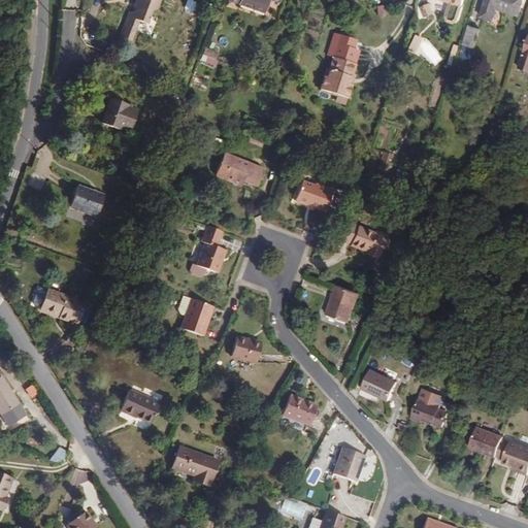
[(128,50),(138,22),(147,25),(152,11),(157,8),(159,0),(135,0),(134,5),(138,6),(137,9),(126,13),(116,44),(128,50)]
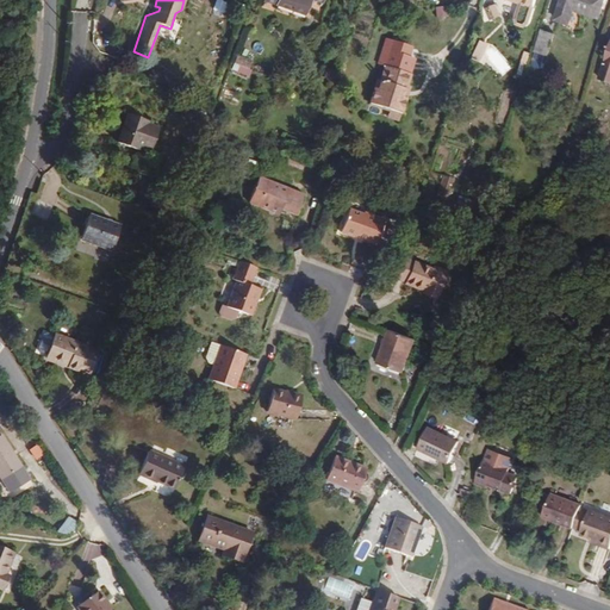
[(306,11),(310,0),(322,0),(323,0),(322,0),(265,0),(263,2),(278,7),(279,4),(293,10),(294,6),(306,11)]
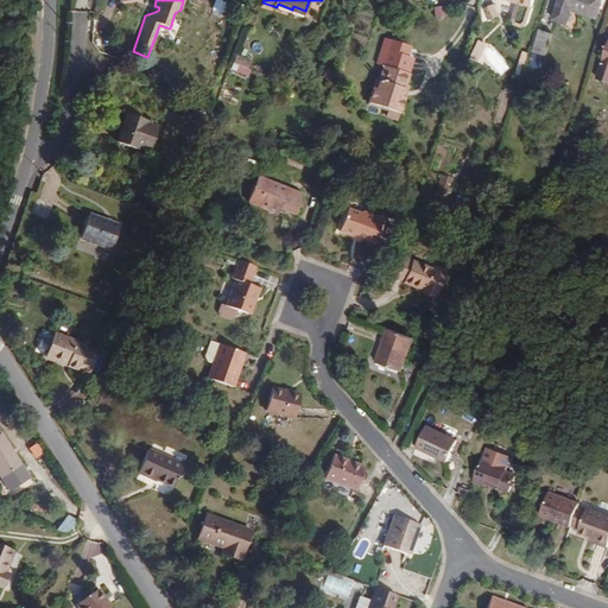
[(605,10),(607,0),(563,0),(559,11),(572,16),(577,0),(605,10)]
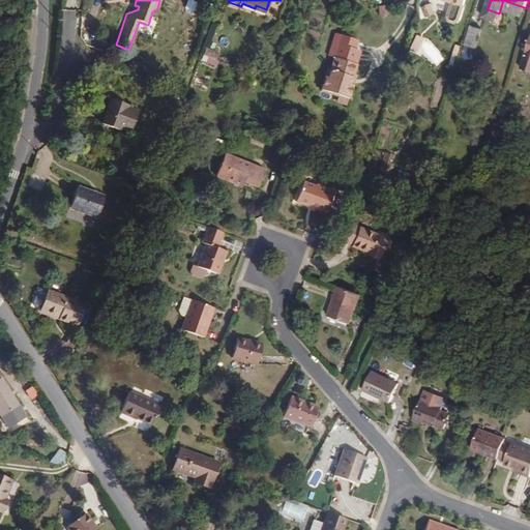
[(255,8),(242,3),(241,6),(265,15),(266,9),(256,5),(255,8)]
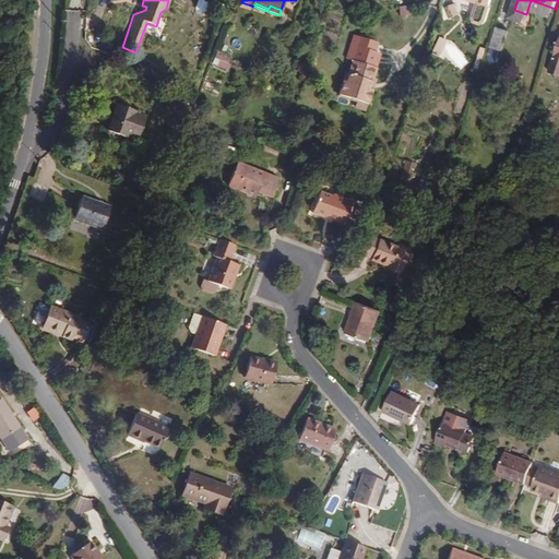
[(507,43),(513,24),(502,20),(496,39),(507,43)]
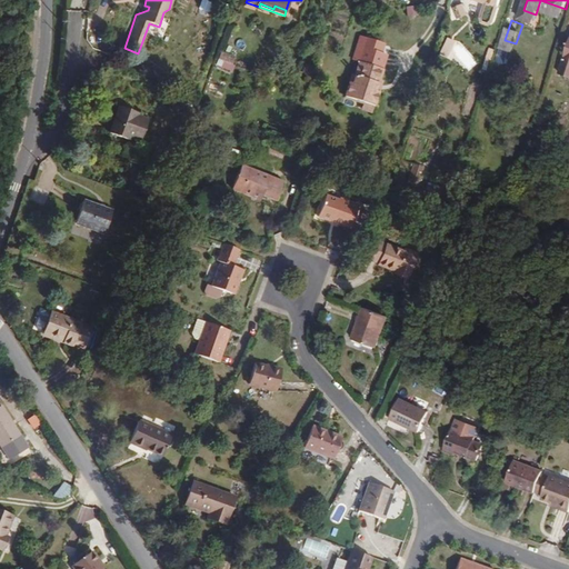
[(386,47),(388,39),(366,32),(363,40),(386,47)]
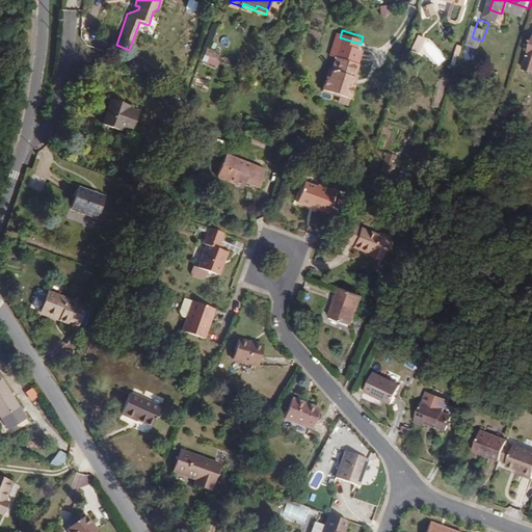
[(356,79),(360,70),(363,60),(363,59),(367,46),(361,44),(340,37),(335,52),(340,53),(336,64),(335,64),(327,85),(354,94),(360,80),(356,79)]
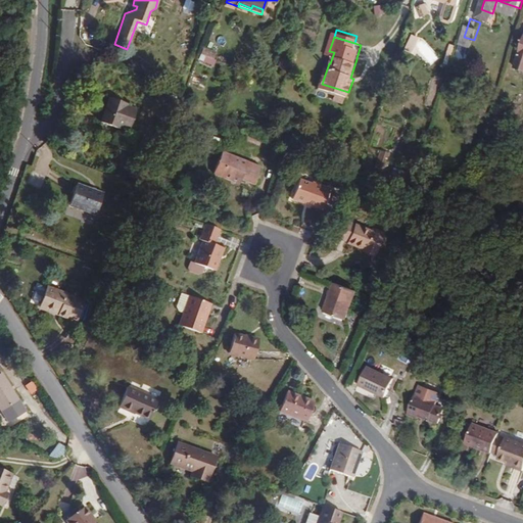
[(211,64),(217,52),(204,47),(199,59),(211,64)]
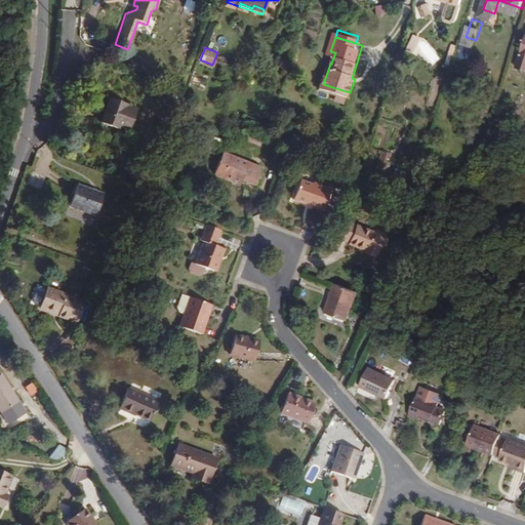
[(350,92),(323,84),(321,91),(348,99),(350,92)]
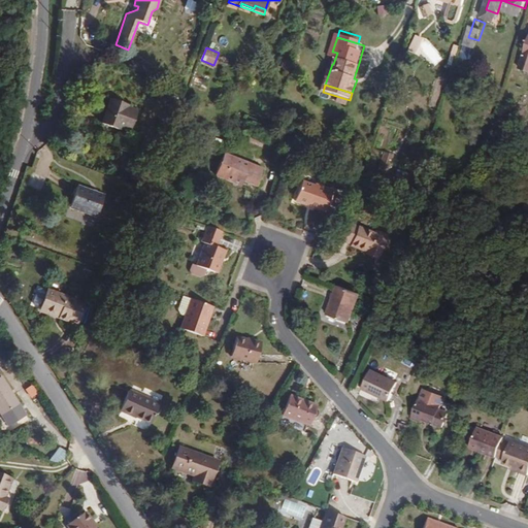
[(137,120),(142,104),(135,101),(135,103),(125,100),(127,95),(116,91),(108,112),(126,118),(126,117),(137,120)]
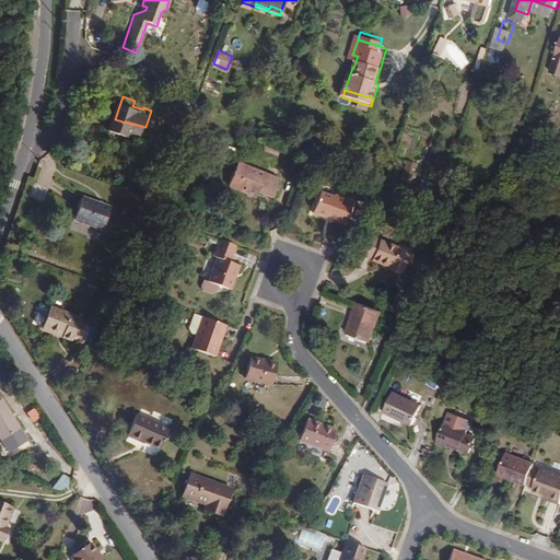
[(419,178),(426,160),(415,156),(409,175),(419,178)]
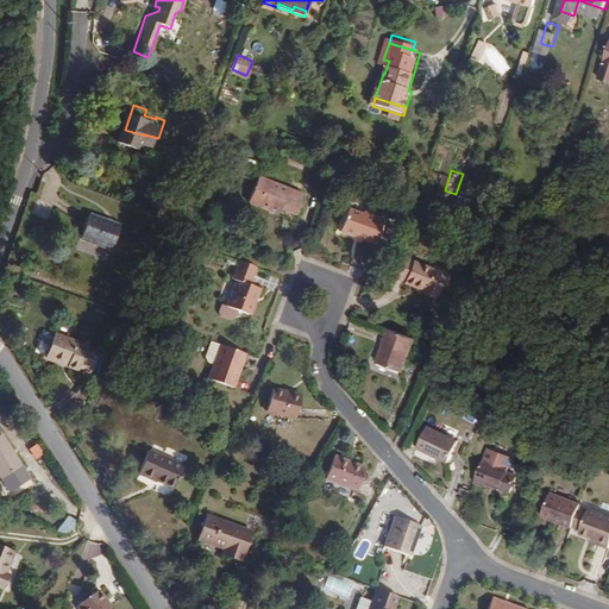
[(295,212),(302,194),(256,176),(248,201),(278,213),(281,207),(295,212)]
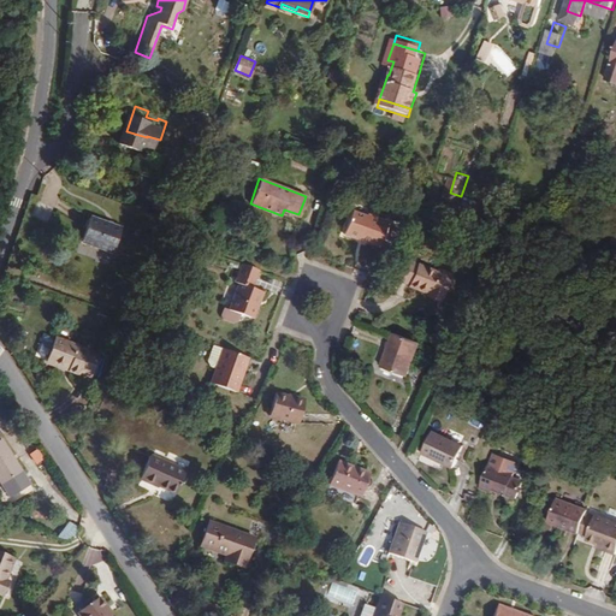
[(379,247),(388,221),(367,214),(367,215),(351,211),(343,234),(360,240),(360,238),(368,241),(368,243),(379,247)]
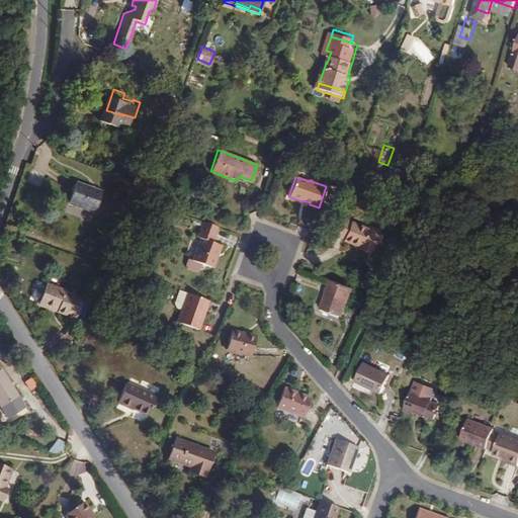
[(94,210),(100,191),(74,183),(68,202),(94,210)]
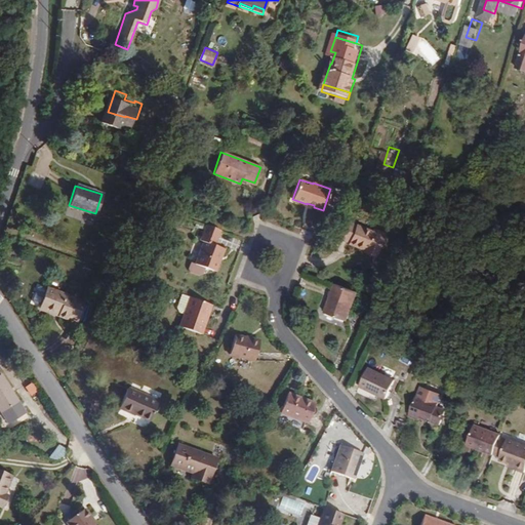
[(87,213),(84,223),(96,227),(99,217),(87,213)]
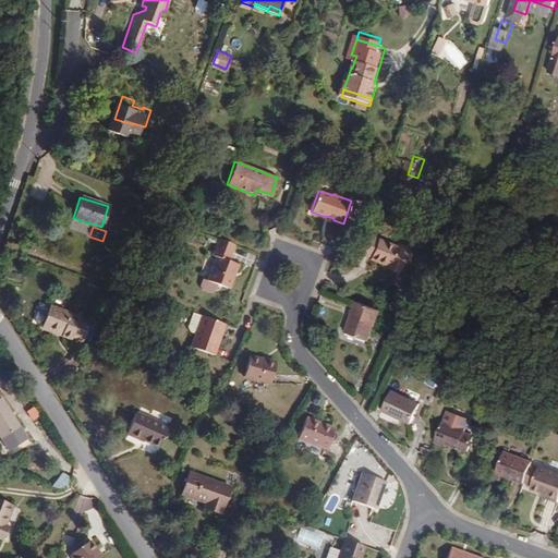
[(242,273),(244,264),(234,261),(241,243),(223,238),(218,255),(221,256),(213,279),(213,280),(225,284),(232,288),(239,271),(242,273)]
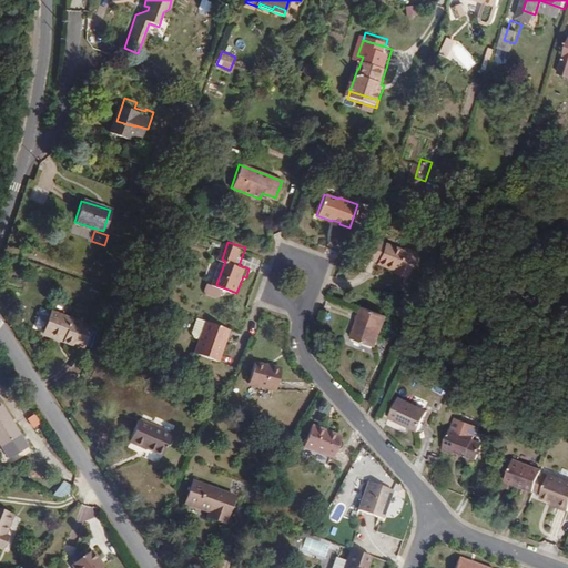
[(414,279),(424,253),(411,247),(411,251),(393,243),(391,247),(384,245),(377,260),(385,262),(384,264),(394,269),(395,265),(402,269),(399,273),(414,279)]
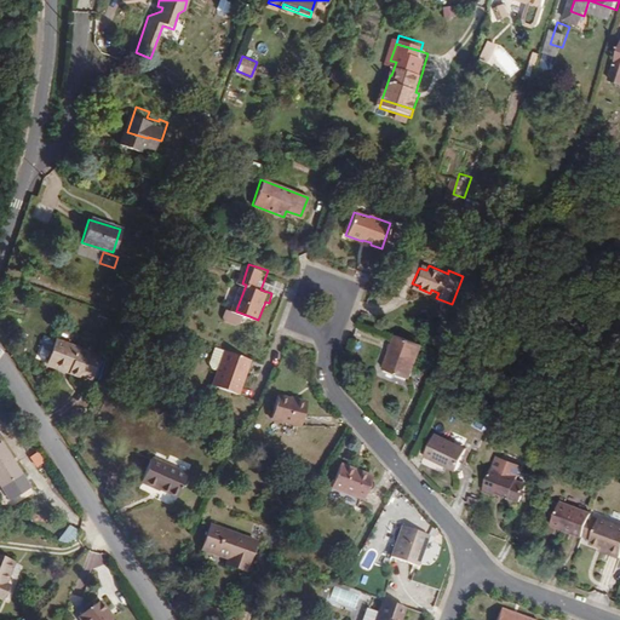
[(262,321),(269,303),(265,302),(258,320),(262,321)]
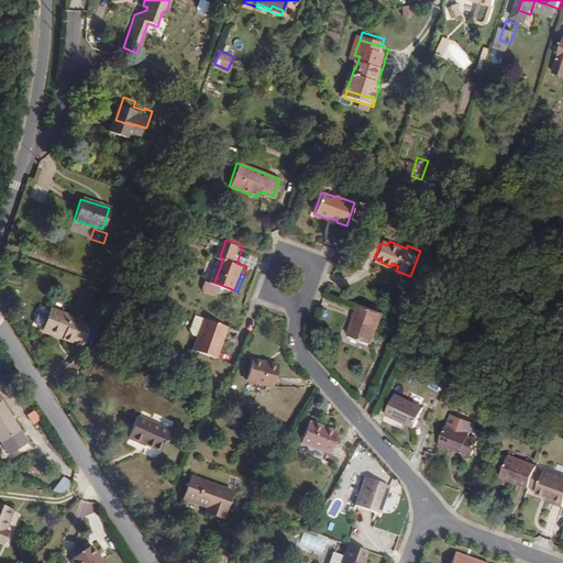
[(223,293),(227,287),(214,283),(214,282),(210,280),(208,287),(210,291),(219,295),(223,293)]
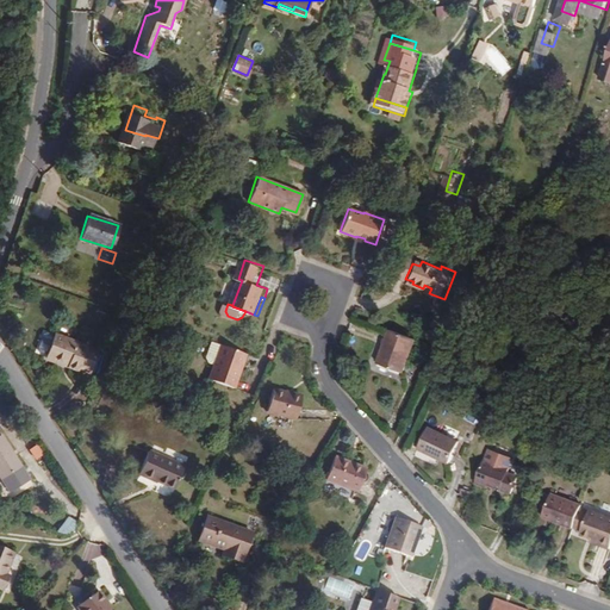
[(409,368),(421,336),(396,327),(384,359),(409,368)]
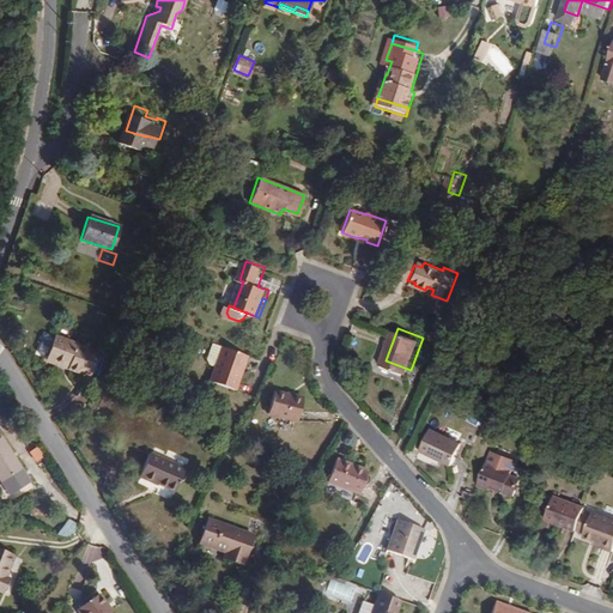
[(87,377),(96,354),(85,351),(86,349),(52,335),(42,359),(66,369),(66,371),(77,375),(78,374),(87,377)]
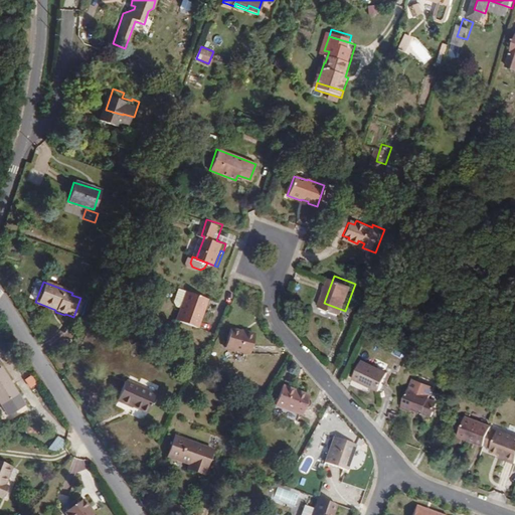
[(182,305),(189,288),(181,285),(176,298),(178,304),(182,305)]
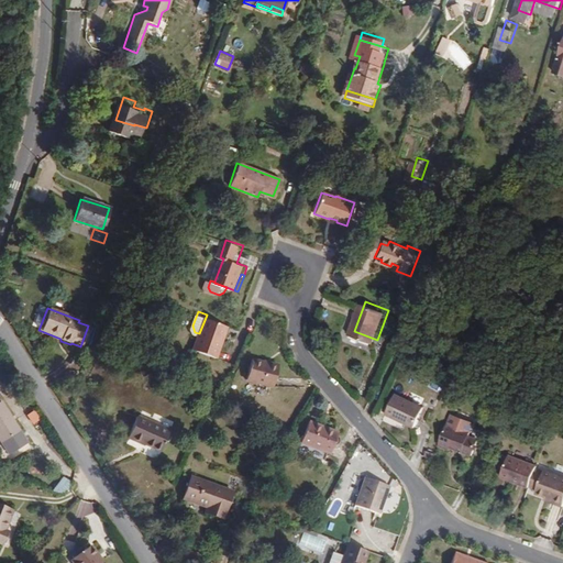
[(221,339),(227,322),(207,315),(199,333),(195,346),(219,355),(224,340),(221,339)]
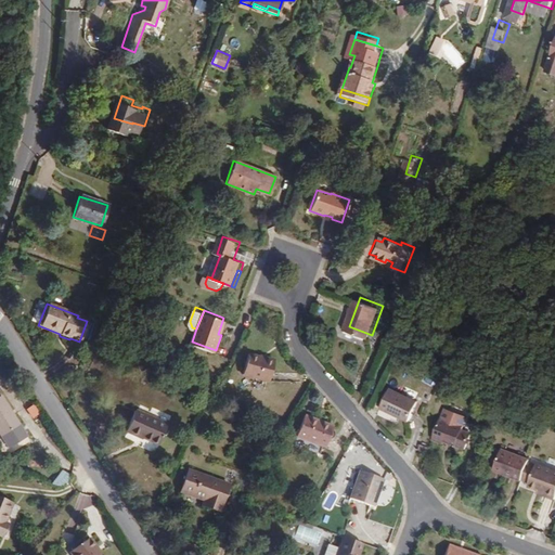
[(221,335),(227,319),(223,318),(218,334),(221,335)]
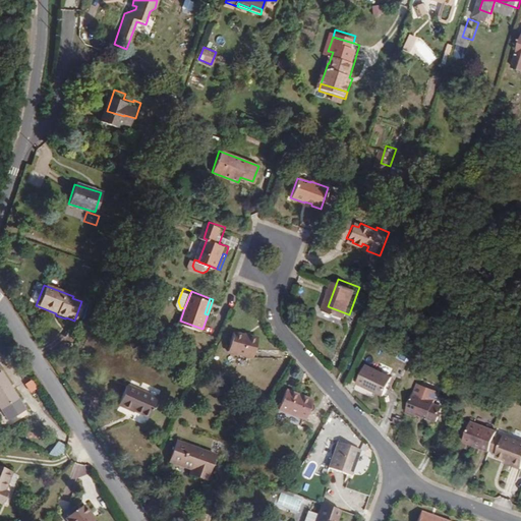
[(256,363),(263,343),(238,336),(232,355),(256,363)]
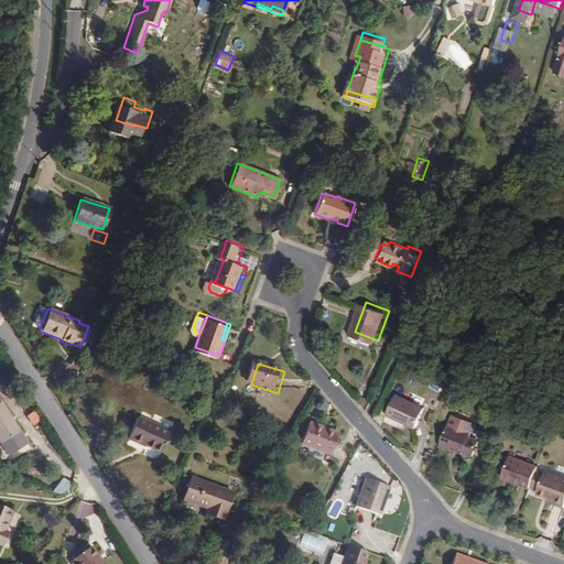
[(416,427),(425,407),(397,396),(388,415),(416,427)]
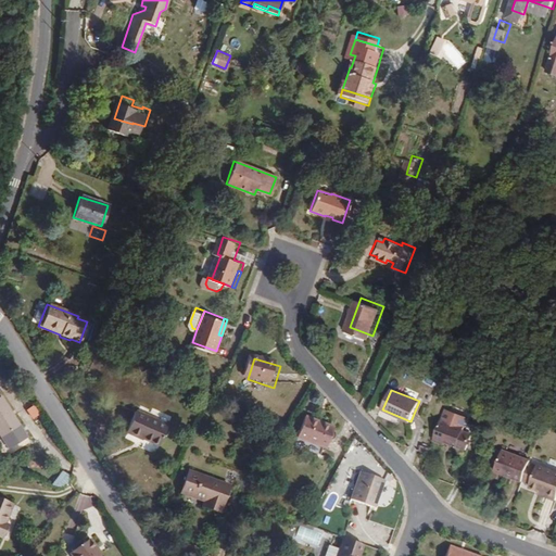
[(0,434),(19,425),(3,397),(0,399),(0,434)]
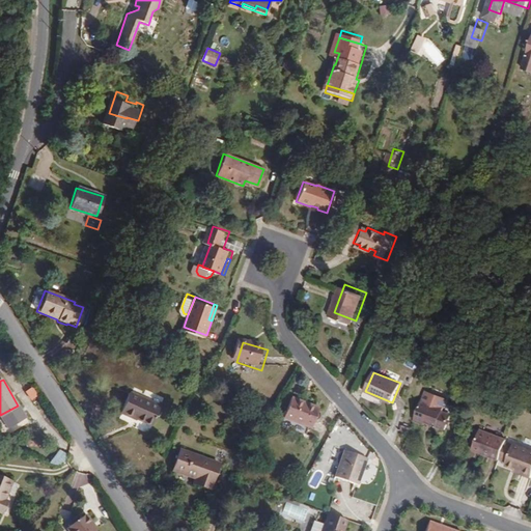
[(443,413),(448,398),(424,390),(413,421),(422,424),(423,420),(429,422),(428,424),(445,430),(449,419),(441,417),(443,413)]
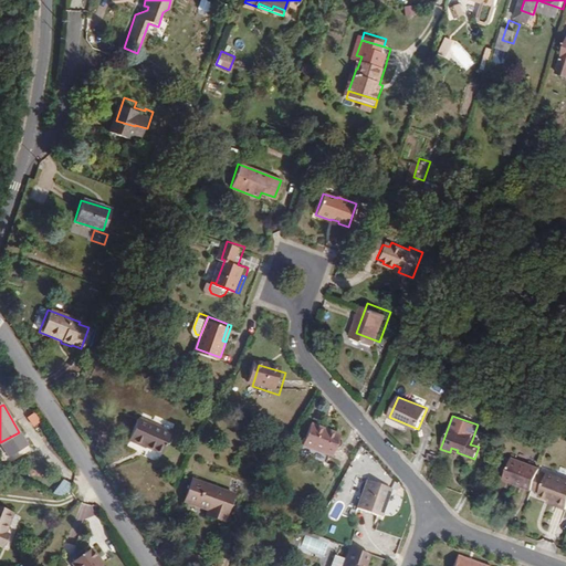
[(164,454),(173,433),(139,420),(130,441),(140,446),(142,443),(146,446),(147,448),(164,454)]
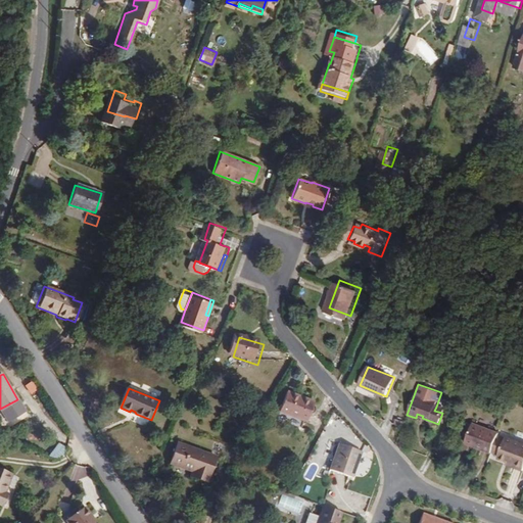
[(305,422),(313,402),(285,393),(278,413),(305,422)]
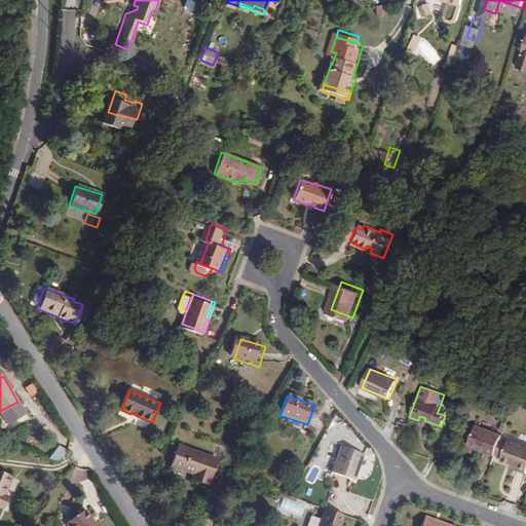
[(501,439),(502,435),(475,424),(467,445),(495,455),(501,439)]
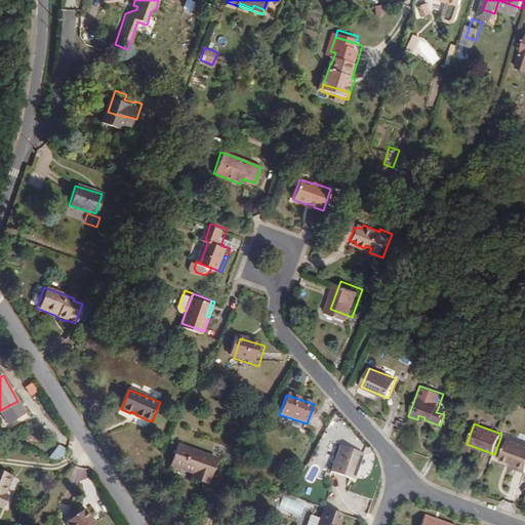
[(500,458),(507,441),(500,438),(494,454),(493,456),(500,458)]
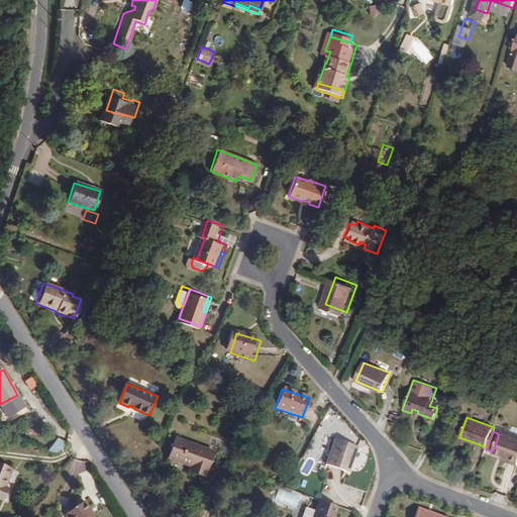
[(516,467),(516,440),(499,434),(493,451),(492,454),(501,457),(508,459),(507,463),(516,467)]
